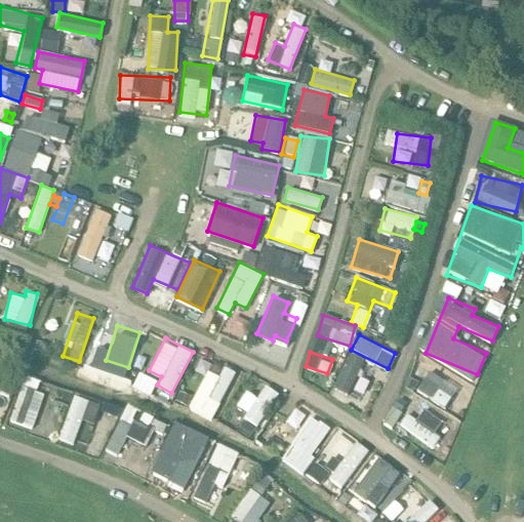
[(331,384),(345,393),(366,361),(352,352),(331,384)]
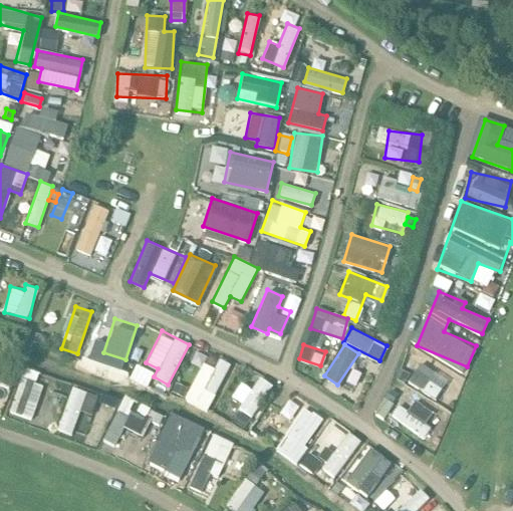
[(208,410),(230,362),(219,357),(215,367),(202,361),(184,399),(208,410)]
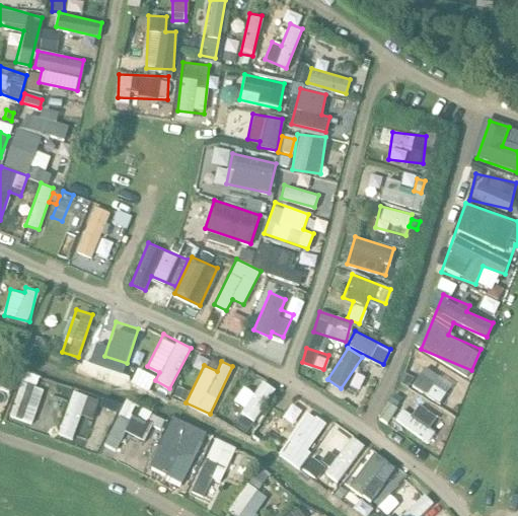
[(439,401),(446,390),(432,382),(437,373),(422,364),(410,384),(439,401)]
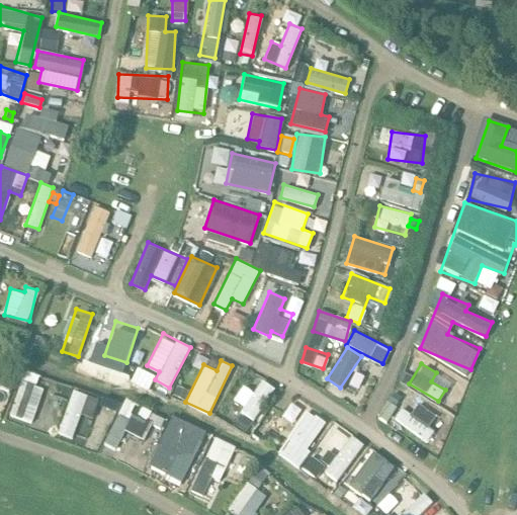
[(138,365),(130,381),(148,390),(156,374),(138,365)]
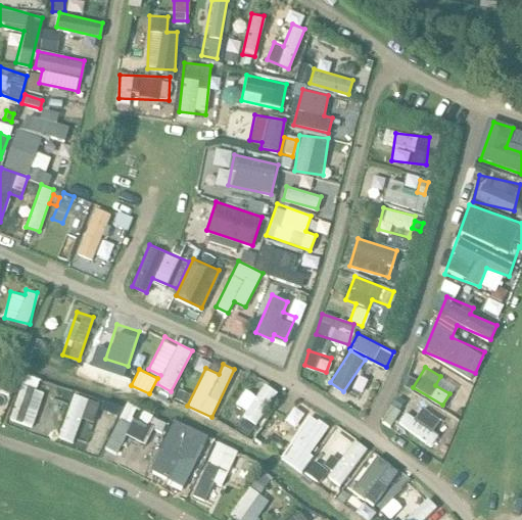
[(20,383),(35,388),(38,379),(24,373),(20,383)]
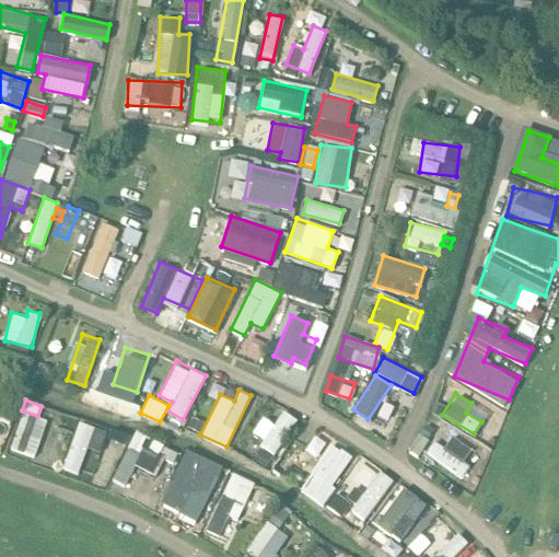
[(445,407),(434,402),(431,413),(439,417),(445,407)]
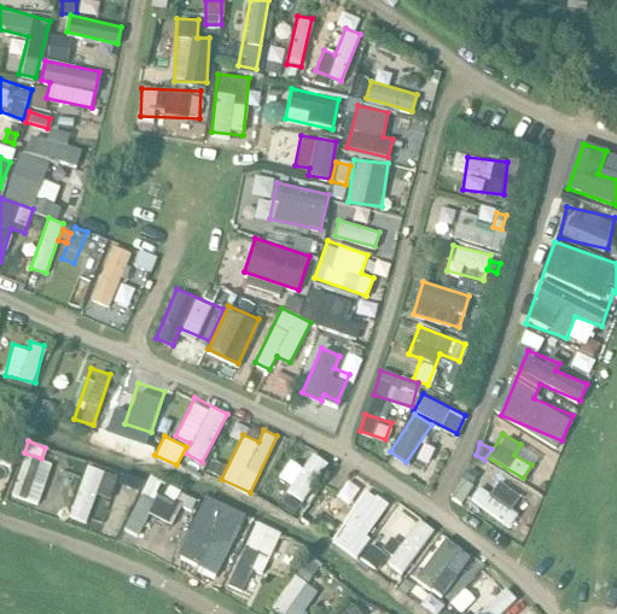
[(274,479),(302,500),(330,462),(313,451),(304,462),(294,454),(274,479)]
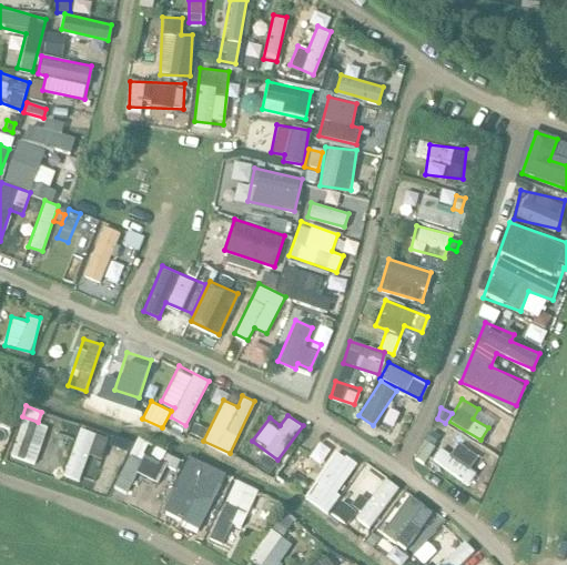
[(64,476),(81,481),(94,431),(78,426),(64,476)]
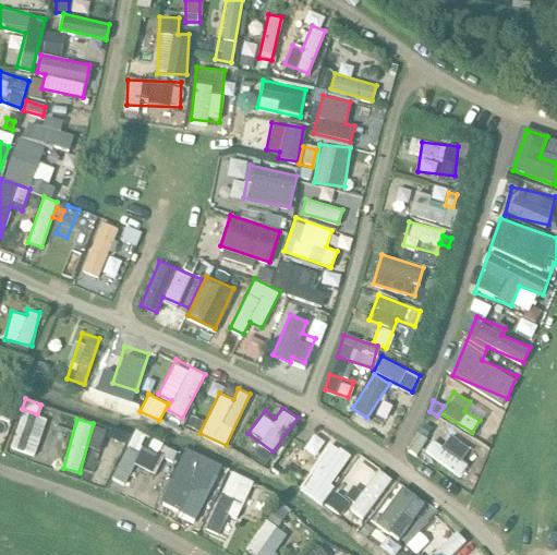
[(112,426),(93,474),(106,480),(125,431),(112,426)]
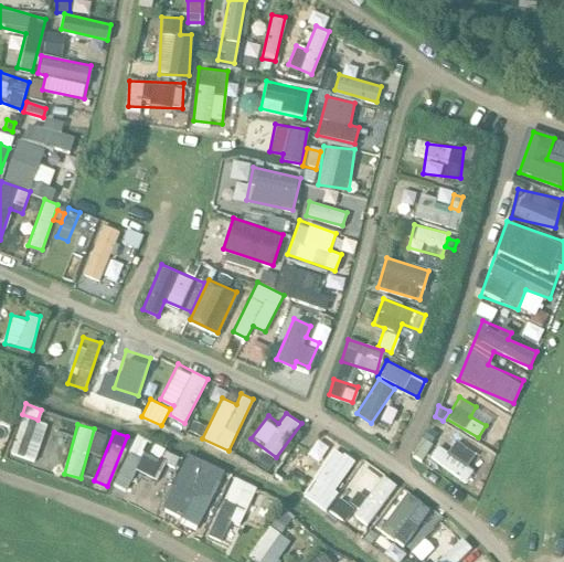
[(136,435),(110,488),(123,495),(148,441),(136,435)]
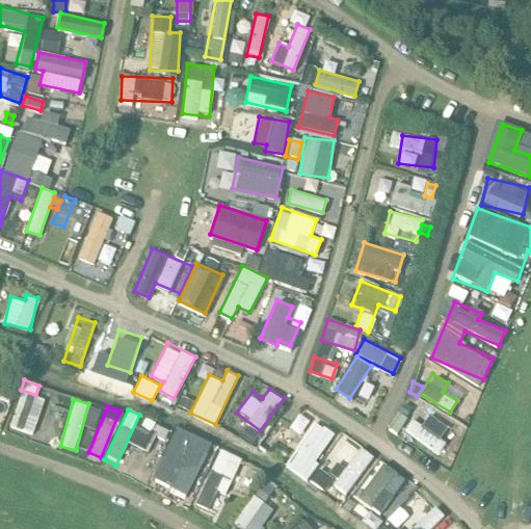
[(301,433),(310,418),(298,413),(290,427),(301,433)]
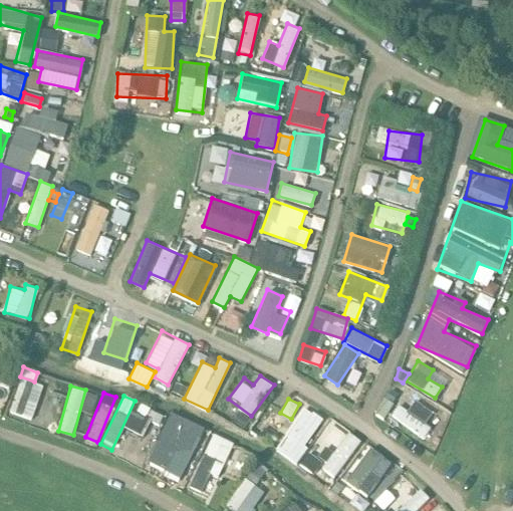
[(415,399),(409,409),(398,403),(390,416),(425,437),(431,427),(436,430),(444,417),(415,399)]
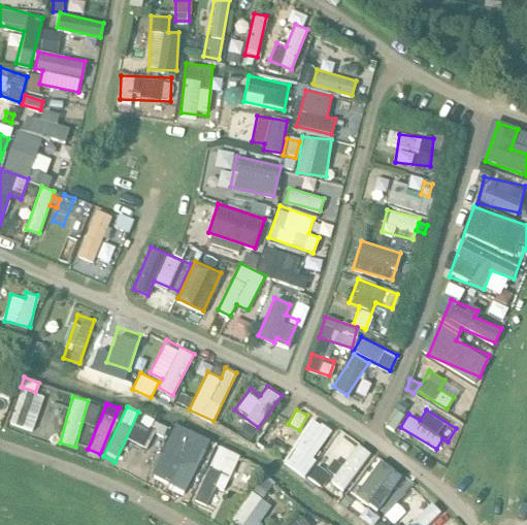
[(284,462),(306,474),(332,424),(309,413),(284,462)]
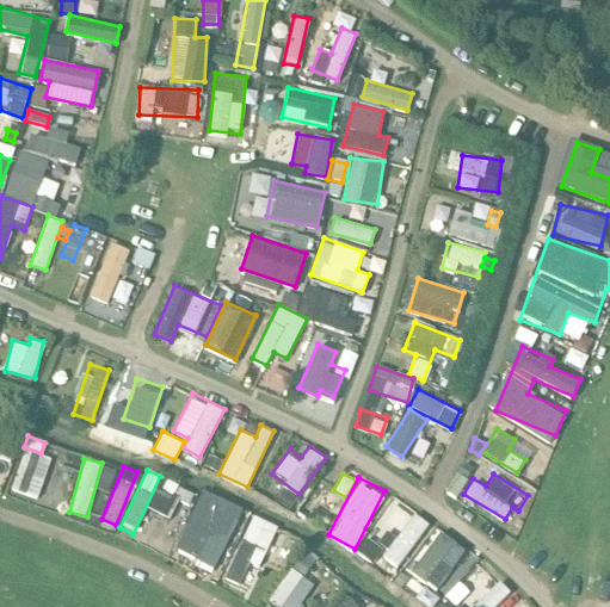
[(178,487),(173,497),(188,505),(192,494),(178,487)]
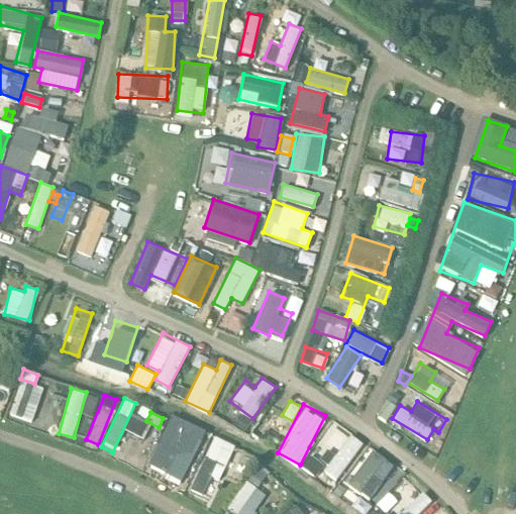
[(167,472),(177,449),(191,455),(203,429),(171,414),(148,463),(167,472)]
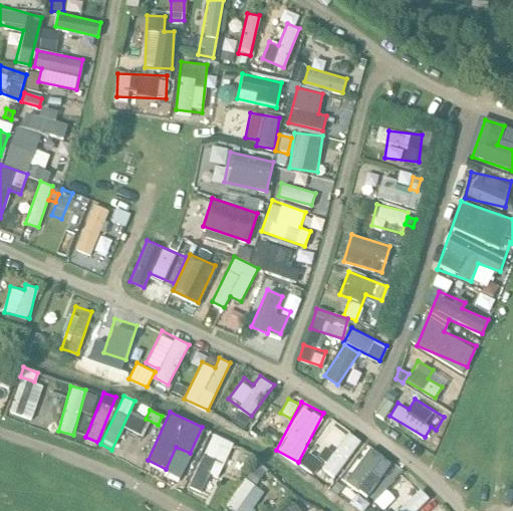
[(124,429),(138,433),(143,417),(130,413),(124,429)]
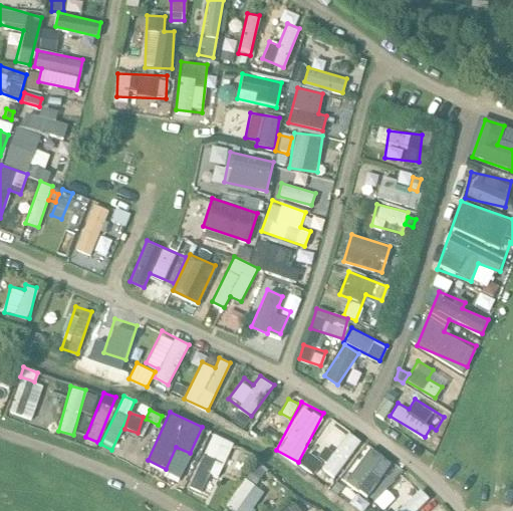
[(336,444),(343,433),(332,426),(325,437),(336,444)]
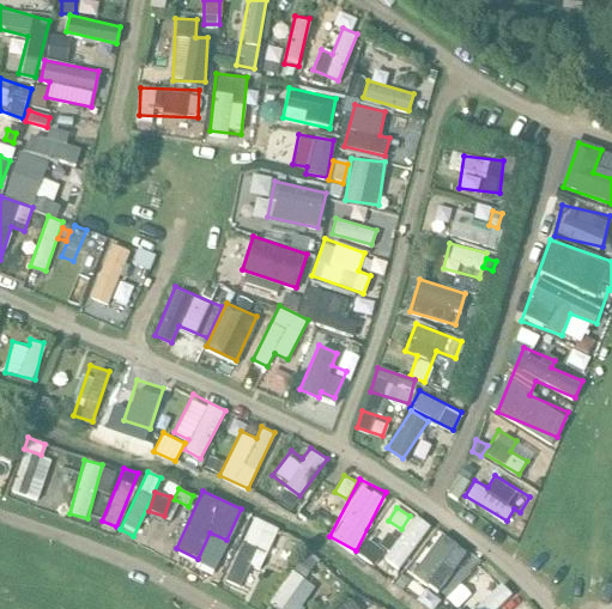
[(313,510),(308,519),(317,525),(323,517),(313,510)]
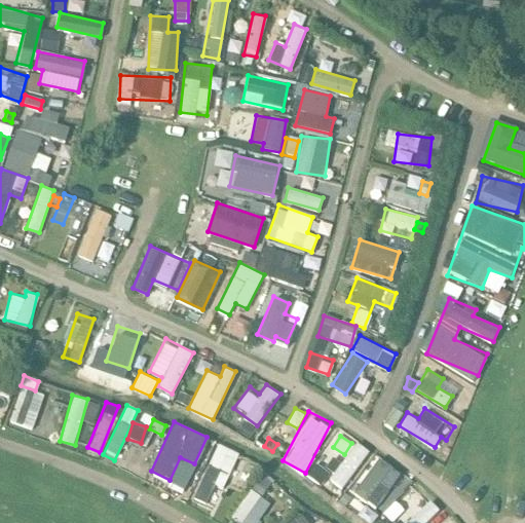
[(314,460),(305,472),(334,494),(370,451),(357,440),(343,456),(337,451),(324,468),(314,460)]
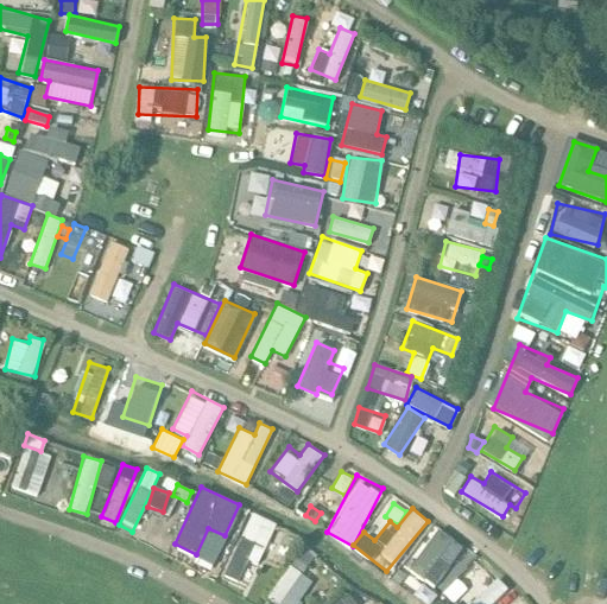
[(251,510),(223,573),(236,579),(247,557),(259,561),(277,521),(251,510)]
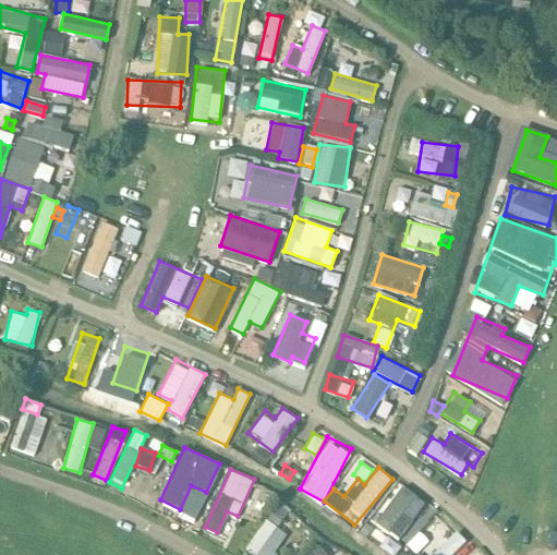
[(398,484),(372,527),(404,546),(431,504),(398,484)]
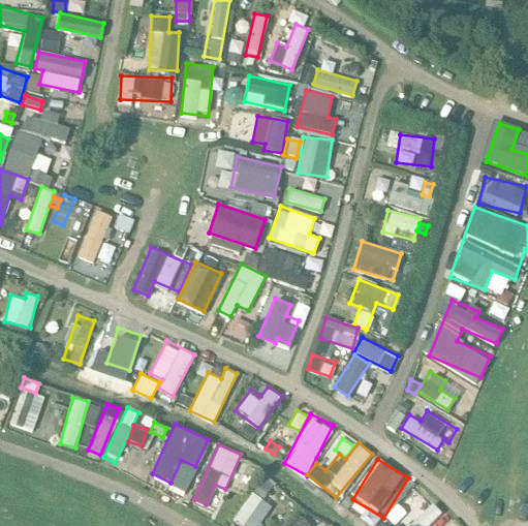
[(272,484),(261,476),(251,491),(261,499),(272,484)]
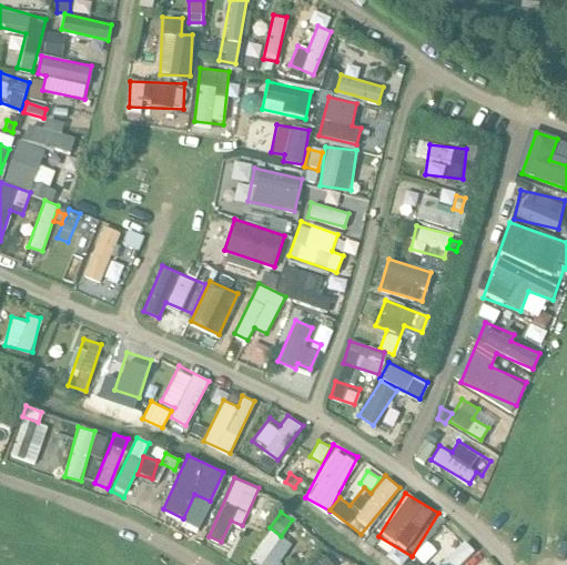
[(464,564),(478,553),(464,537),(454,547),(447,540),(426,558),(432,564),(464,564)]
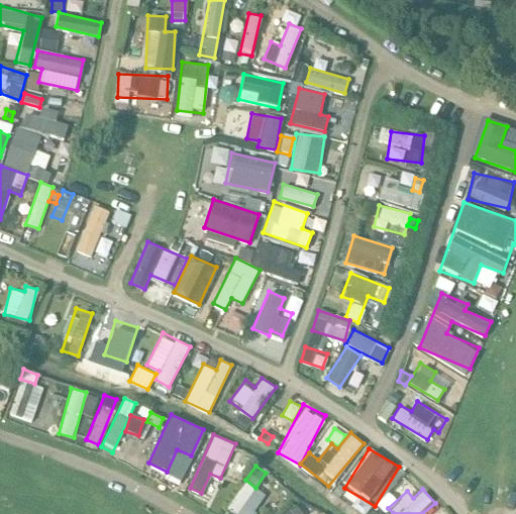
[(324,513),(319,508),(311,513),(303,513),(296,504),(282,513),(324,513)]
